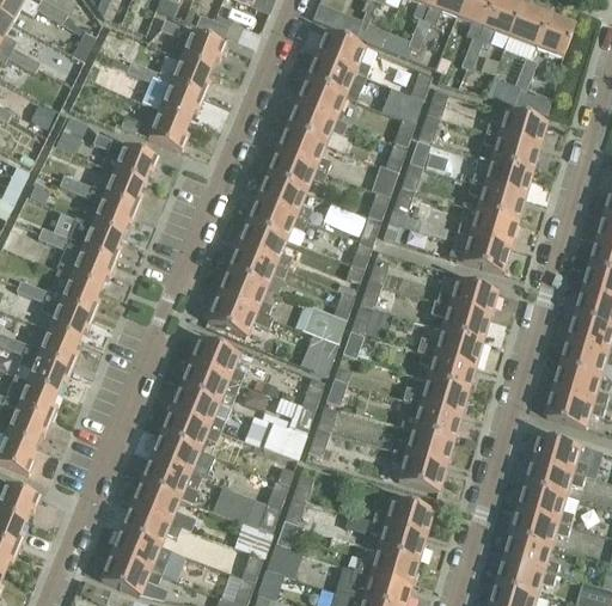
[(0,0),(0,13),(12,20),(19,8),(31,16),(36,8),(38,4),(32,0),(0,0)]
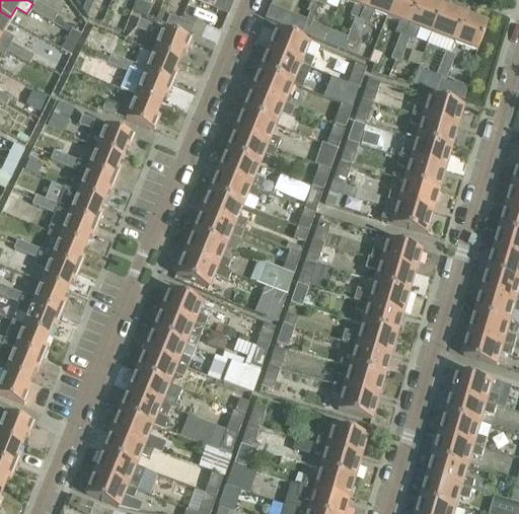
[(32,3),(30,7),(42,13),(46,5),(36,0),(34,0),(32,3)]
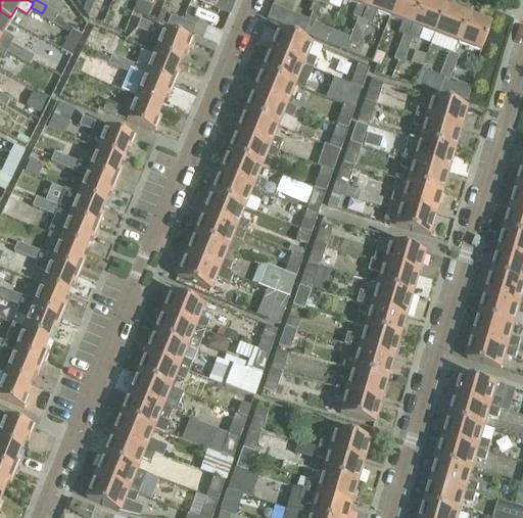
[(204,0),(230,10),(234,0),(204,0)]
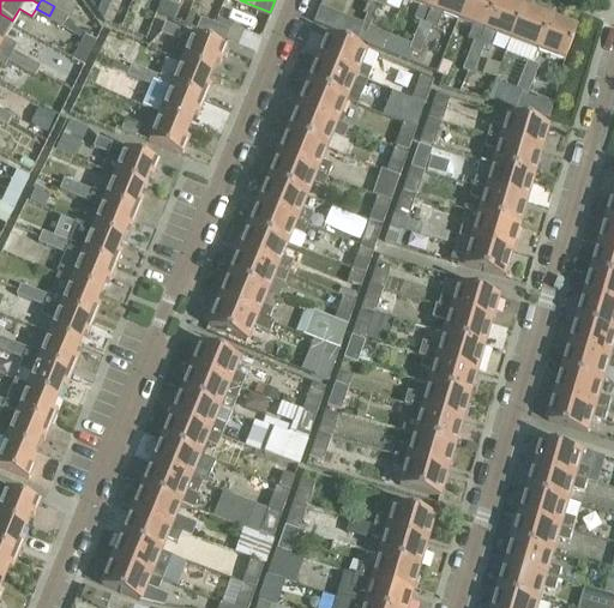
[(378,1),(374,0),(366,0),(362,11),(367,13),(372,16),(378,1)]
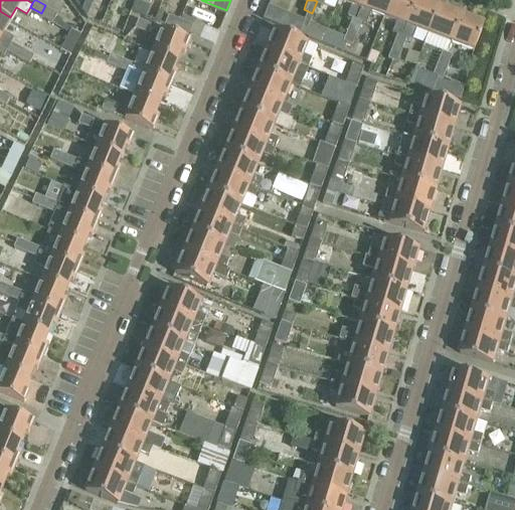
[(349,0),(352,1),(348,12),(357,15),(362,0),(349,0)]
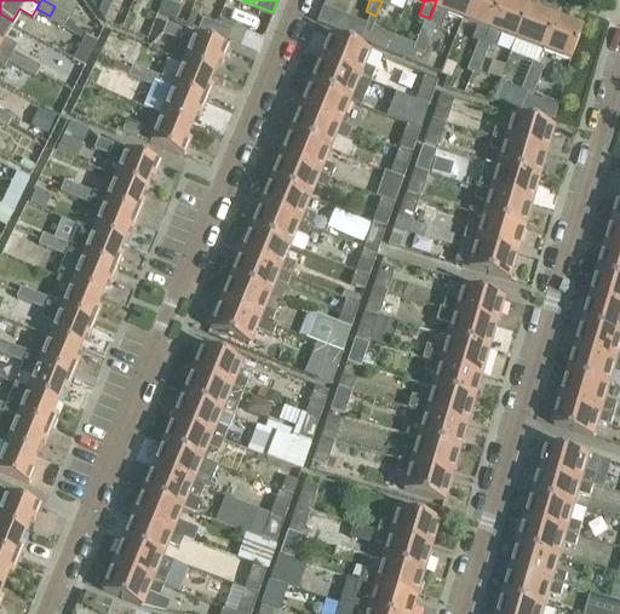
[(436,0),(430,18),(441,22),(446,10),(461,16),(468,0),(436,0)]
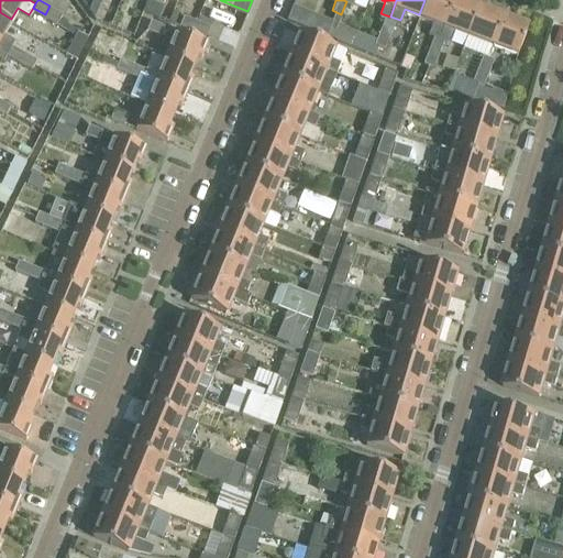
[(424,0),(419,14),(432,20),(428,31),(439,35),(453,0),(424,0)]
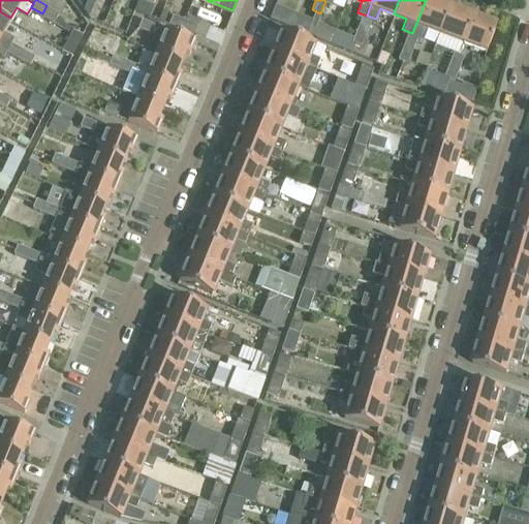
[(426,0),(412,33),(424,37),(428,27),(440,31),(450,4),(439,0),(426,0)]
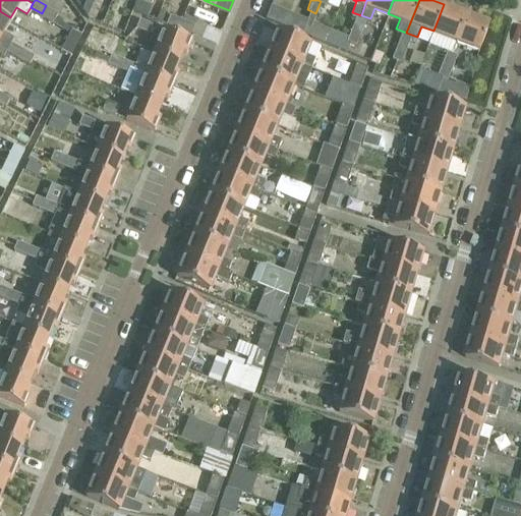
[(444,4),(433,31),(456,40),(466,13),(444,4)]
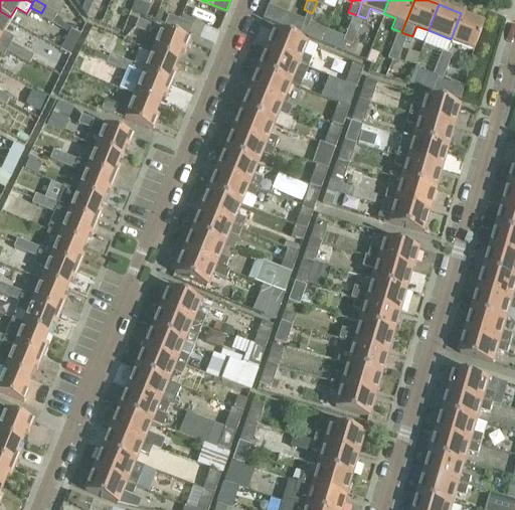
[(45,5),(41,13),(68,28),(71,24),(54,15),(56,11),(45,5)]
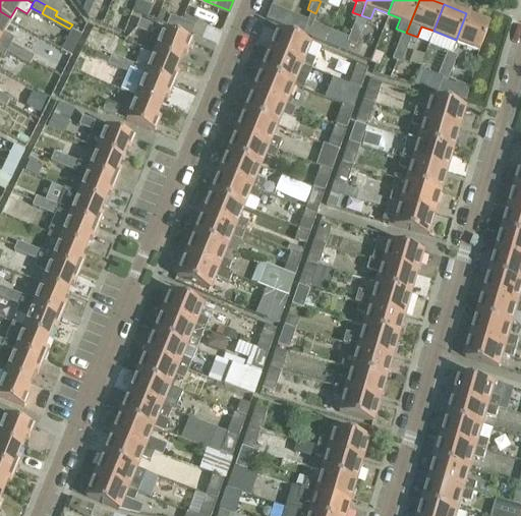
[(0,11),(0,39),(8,44),(14,35),(4,29),(10,17),(0,11)]
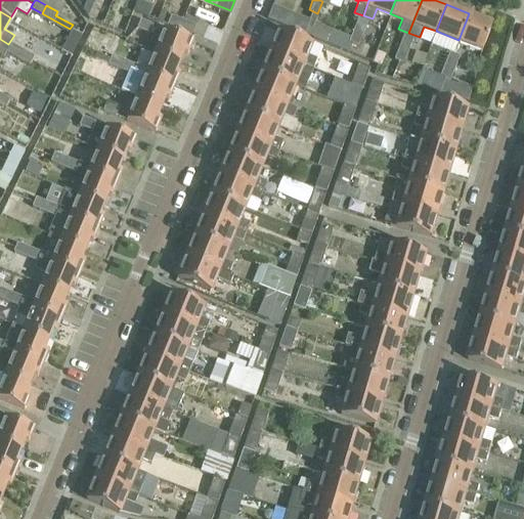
[(300,11),(294,26),(304,30),(310,16),(300,11)]
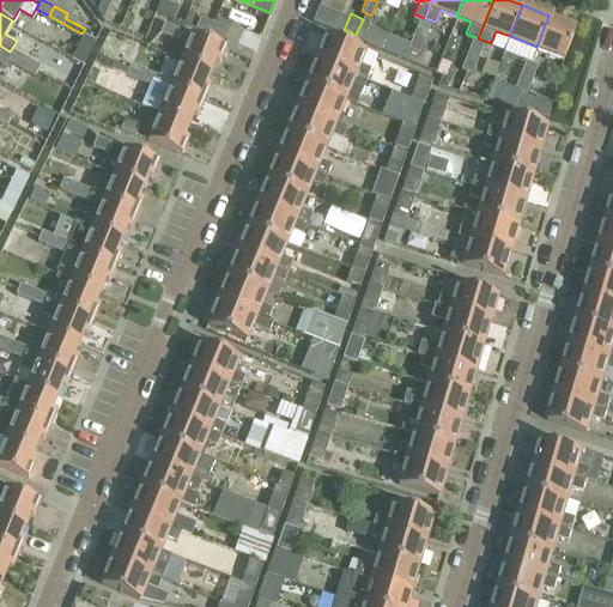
[(371,16),(366,13),(358,36),(384,47),(390,30),(369,22),(371,16)]
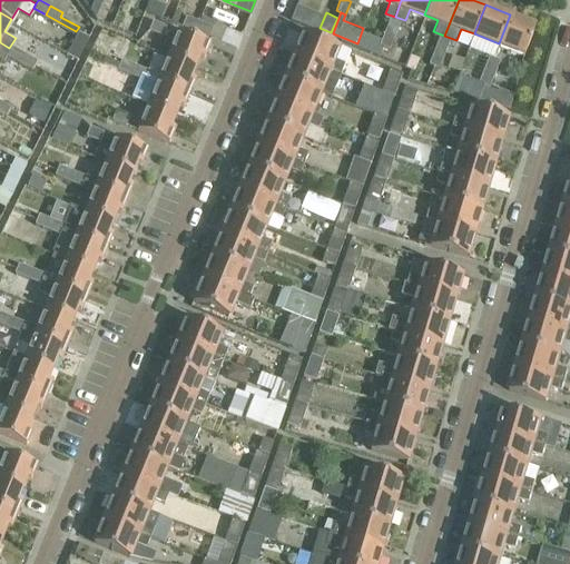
[(183,22),(195,28),(199,19),(187,13),(183,22)]
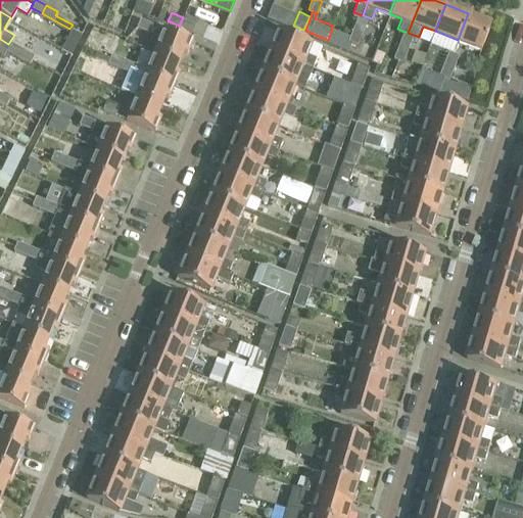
[(468,13),(458,40),(481,48),(490,21),(468,13)]
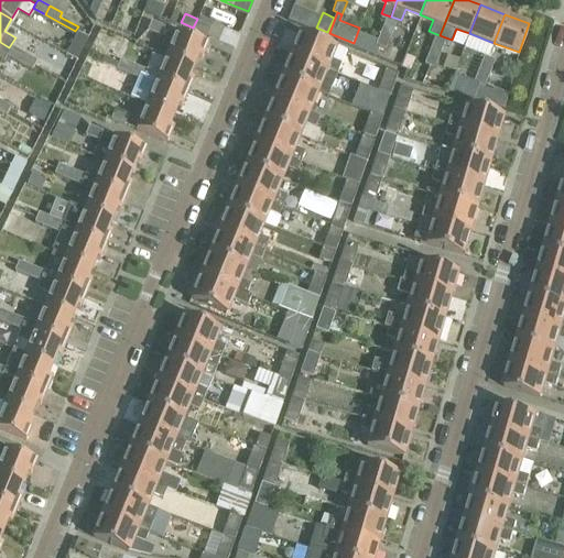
[(386,17),(380,29),(390,33),(394,20),(386,17)]
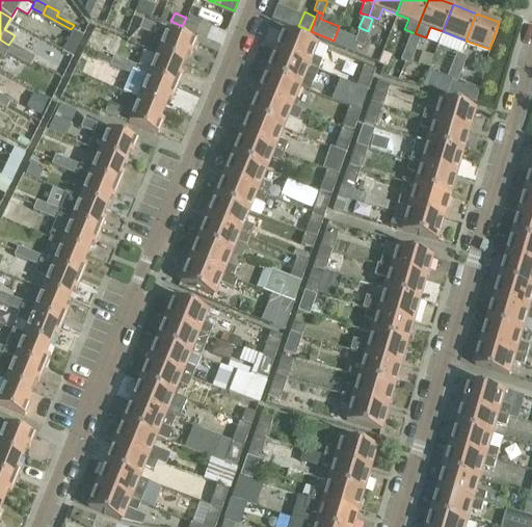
[(152,30),(155,21),(143,17),(139,25),(152,30)]
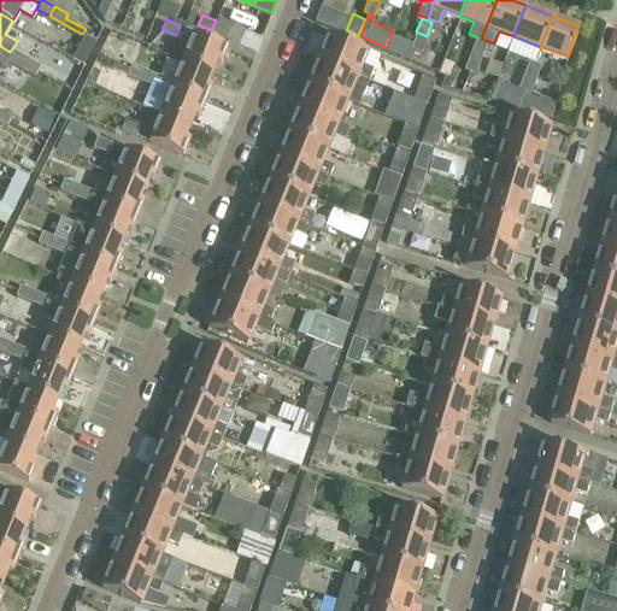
[(230,25),(216,21),(211,30),(225,36),(230,25)]
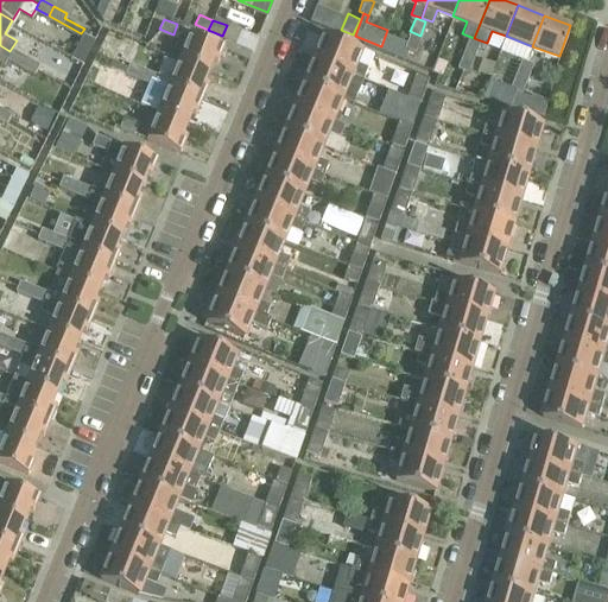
[(253,48),(258,35),(241,26),(235,40),(253,48)]
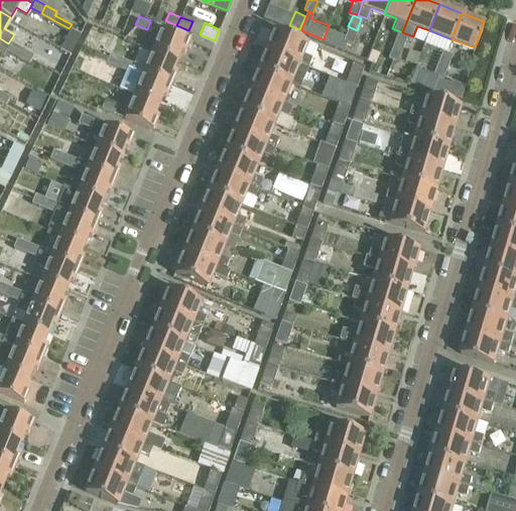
[(161,25),(152,48),(177,58),(181,48),(184,49),(189,37),(161,25)]
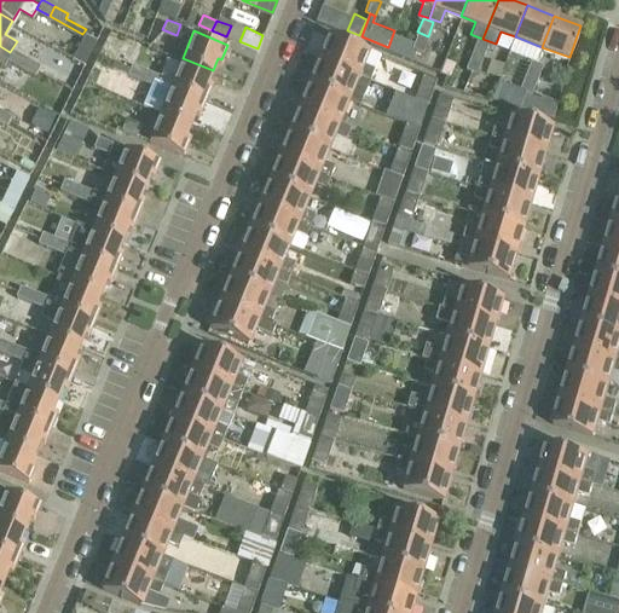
[(422,50),(428,36),(417,32),(415,39),(394,30),(388,47),(409,56),(412,46),(422,50)]
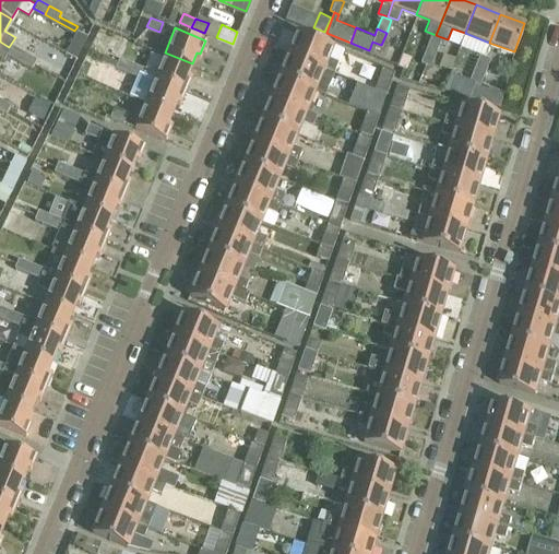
[(69,51),(79,57),(90,34),(80,28),(69,51)]
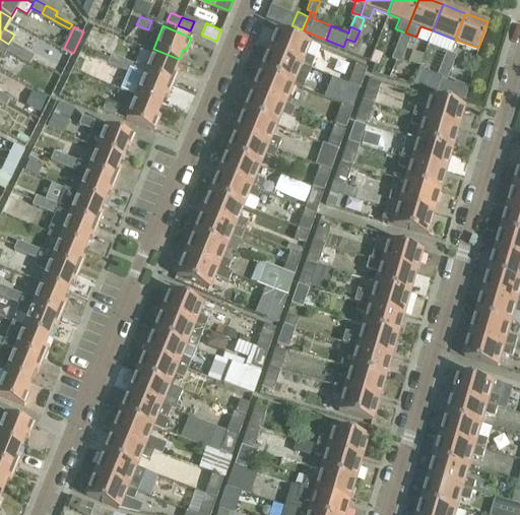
[(277,26),(268,47),(311,65),(314,56),(304,51),(309,40),(277,26)]
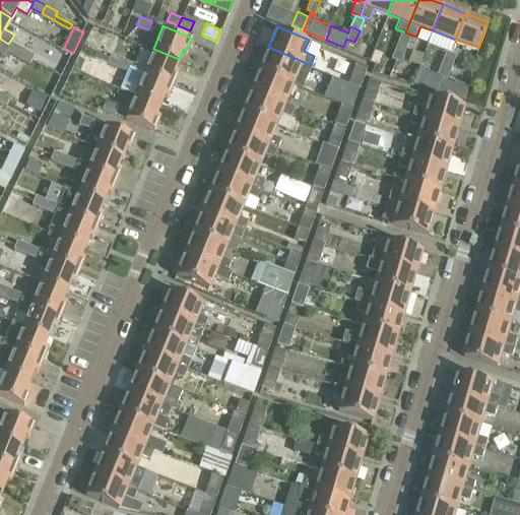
[(400,33),(396,45),(404,48),(409,36),(400,33)]
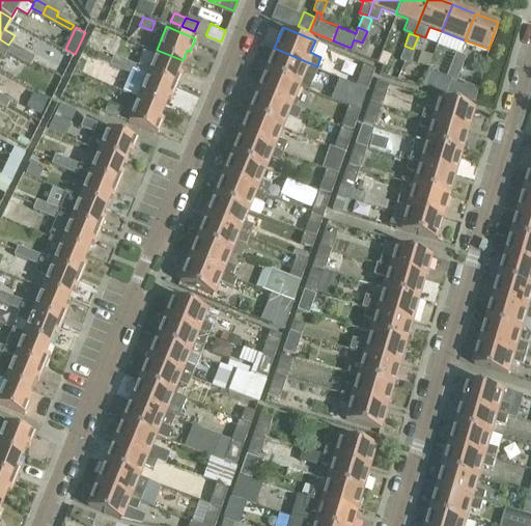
[(0,53),(2,55),(8,45),(0,39),(0,53)]
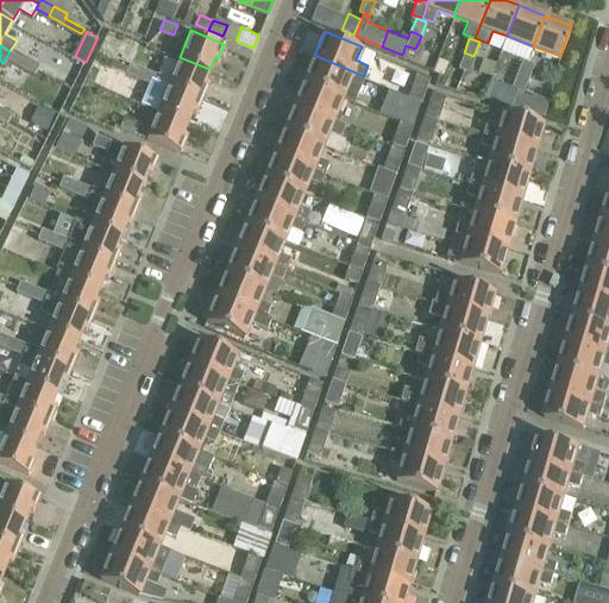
[(20,64),(26,55),(13,48),(8,57),(20,64)]
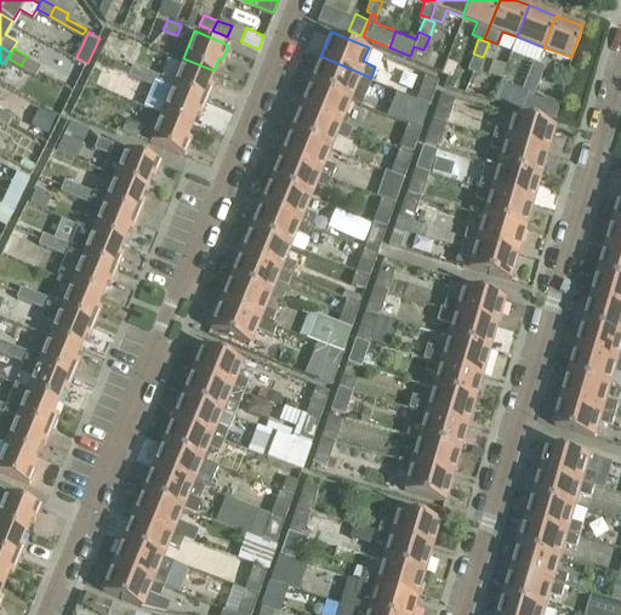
[(467,67),(473,69),(478,72),(483,57),(473,53),(467,67)]
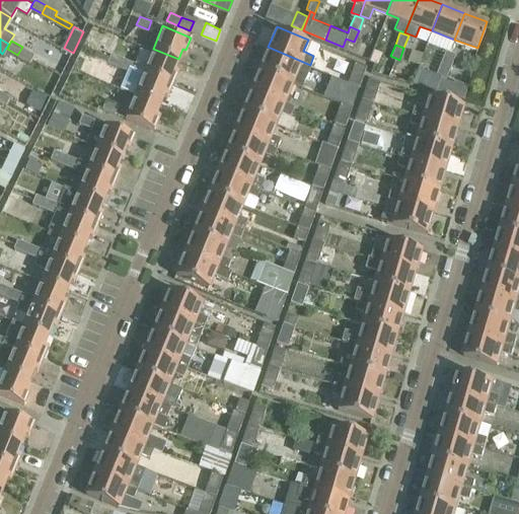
[(28,61),(31,57),(33,53),(22,47),(17,55),(28,61)]
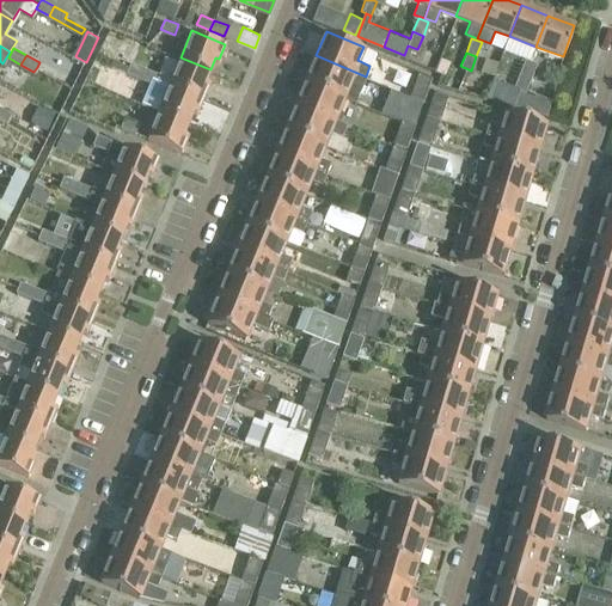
[(316,55),(306,79),(344,95),(356,101),(361,87),(366,77),(316,55)]
